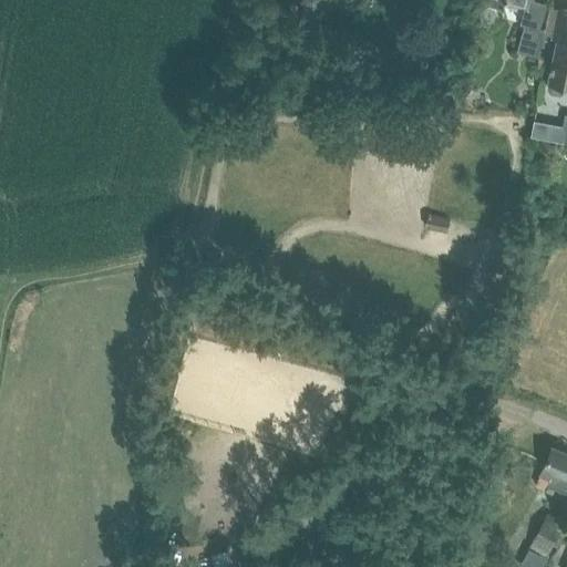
[(325,0),(299,0),(299,2),(309,12),(322,9),(325,0)]
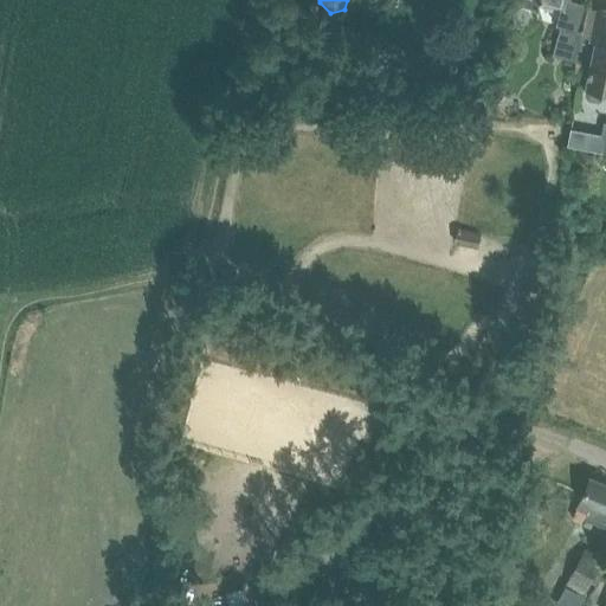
[(555,24),(561,26),(553,53),(581,62),(584,32),(577,31),(584,5),(571,0),(545,0),(561,5),(555,24)]
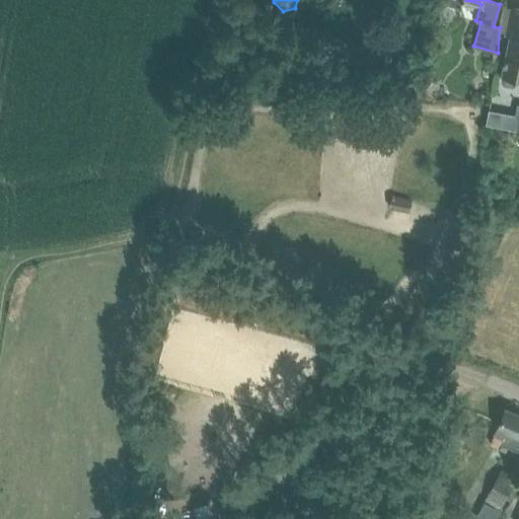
[(518,83),(518,79),(518,8),(512,7),(506,35),(509,35),(501,76),(502,76),(501,80),(504,84),(513,86),(518,83)]
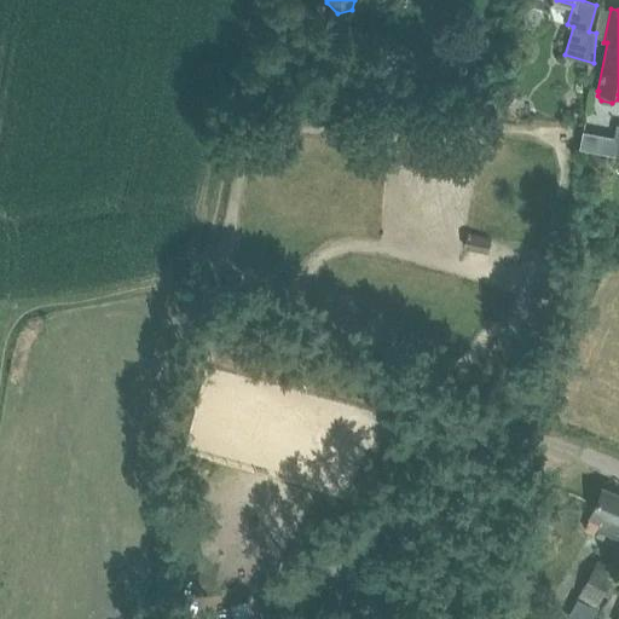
[(618,154),(618,123),(617,123),(615,133),(605,131),(601,150),(618,154)]
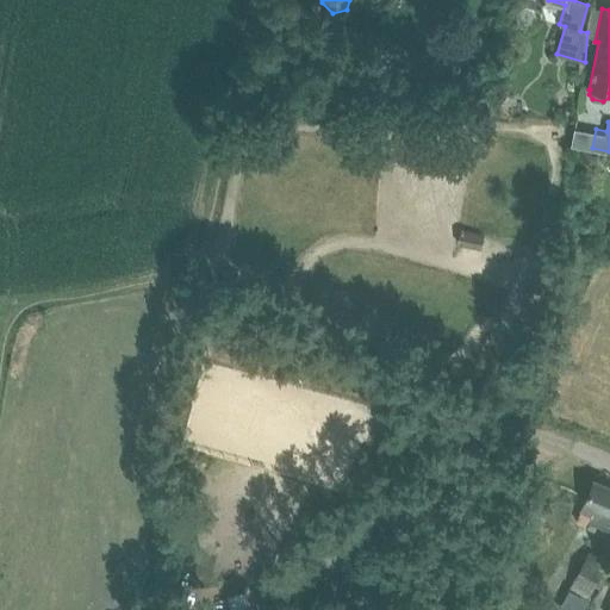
[(455,247),(479,248),(479,237),(456,236),(455,247)]
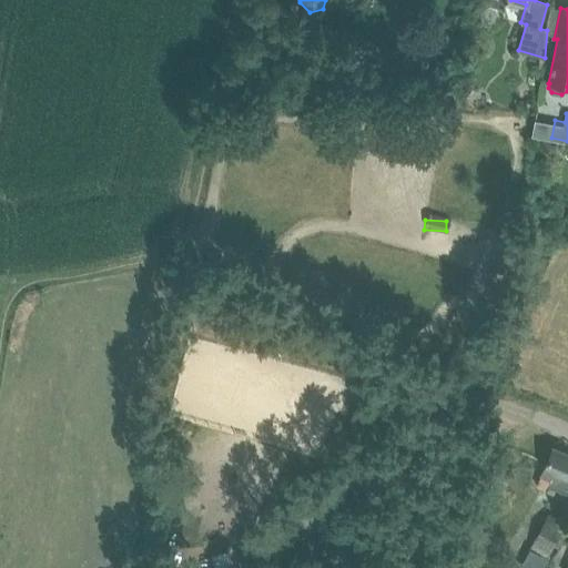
[(567,453),(554,447),(547,464),(545,463),(541,470),(544,472),(541,475),(543,475),(537,487),(554,494),(556,489),(567,494),(567,453)]
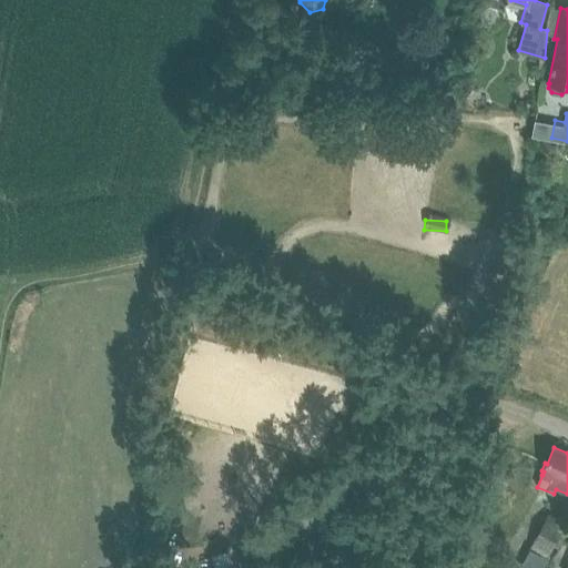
[(530,548),(550,559),(567,528),(567,527),(564,526),(566,523),(549,514),(530,548)]
